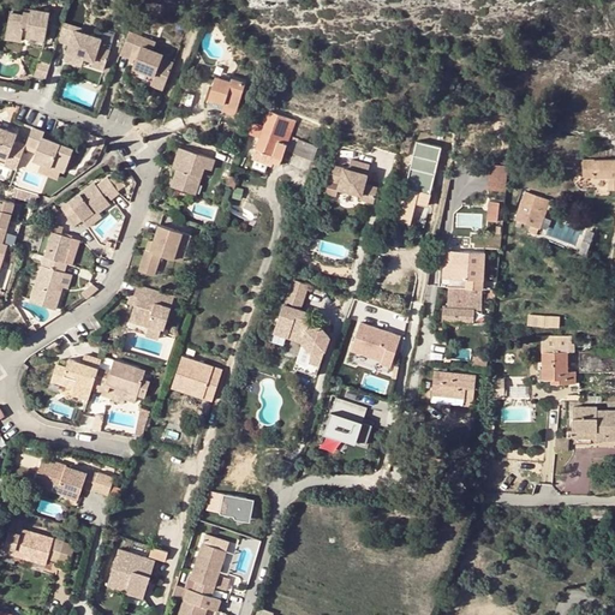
[(31,9),(30,10),(30,13),(23,12),(23,15),(10,12),(6,37),(23,41),(23,37),(25,36),(45,40),(49,12),(31,9)]
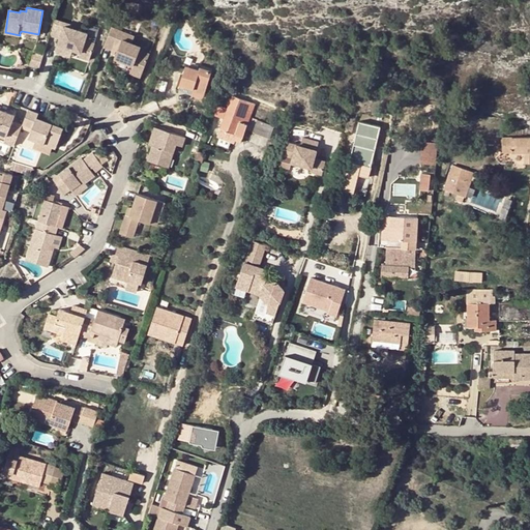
[(85,40),(87,33),(80,31),(70,28),(71,25),(55,19),(50,35),(59,39),(58,45),(81,53),(79,57),(89,60),(94,43),(85,40)]
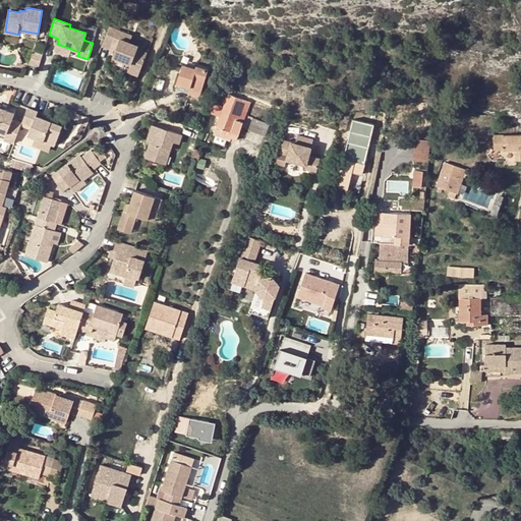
[(89,24),(85,38),(96,40),(99,26),(89,24)]
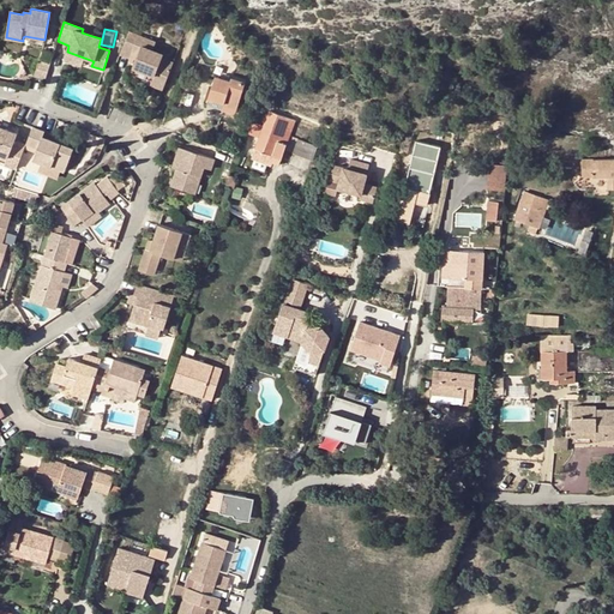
[(136,48),(148,40),(128,32),(124,44),(133,48),(136,48)]
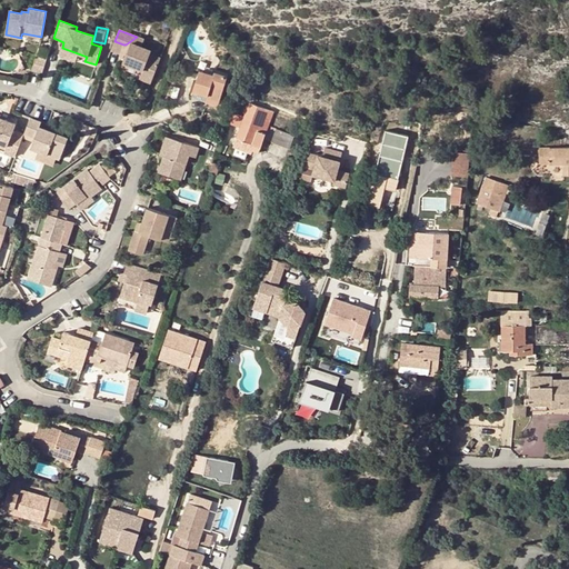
[(146,40),(137,37),(126,45),(123,45),(123,46),(130,48),(127,56),(123,62),(143,70),(141,78),(150,81),(160,59),(150,55),(151,52),(141,48),(146,40)]
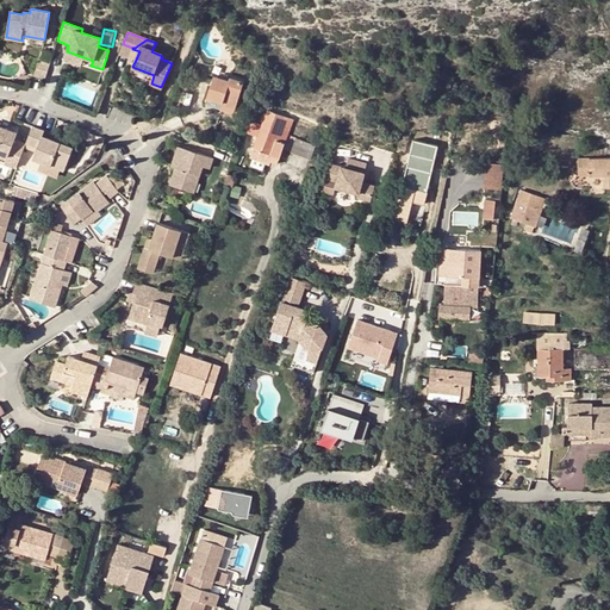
[(132,48),(123,44),(119,54),(129,57),(132,49),(132,48)]
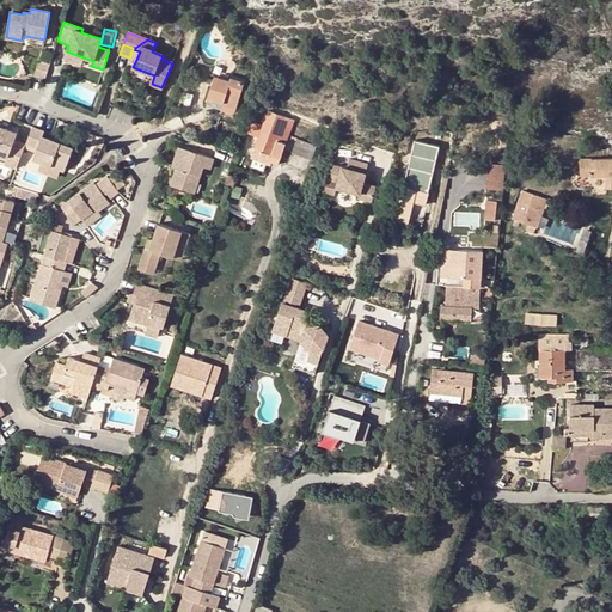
[(133,49),(129,57),(136,60),(140,51),(133,49)]
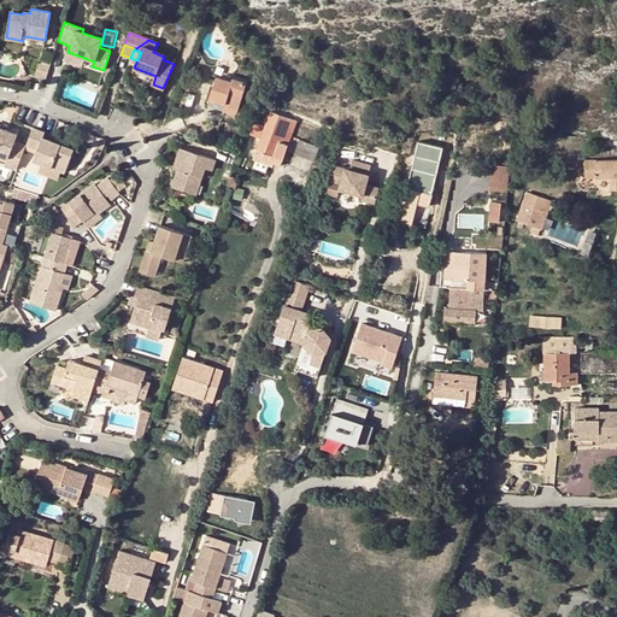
[(94,62),(68,52),(64,62),(90,70),(92,66),(94,62)]
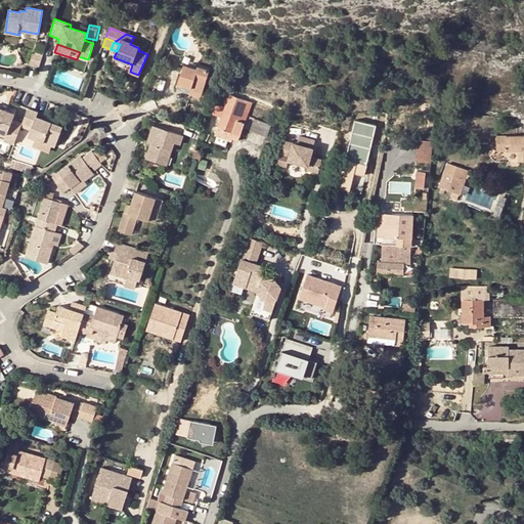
[(39,68),(43,53),(34,51),(29,64),(39,68)]
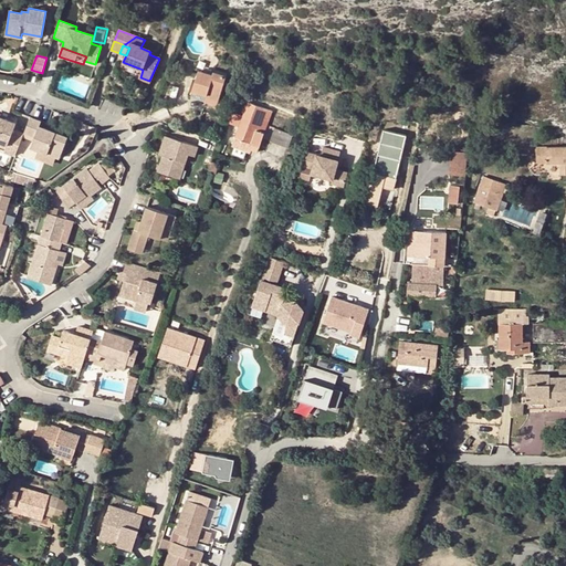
[(200,67),(196,81),(194,87),(208,92),(207,94),(218,97),(226,73),(213,70),(212,72),(200,67)]
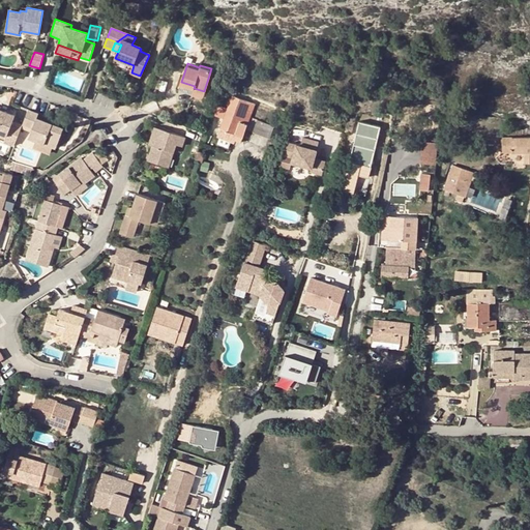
[(181,82),(183,76),(178,74),(174,87),(202,96),(204,91),(194,88),(195,86),(181,82)]
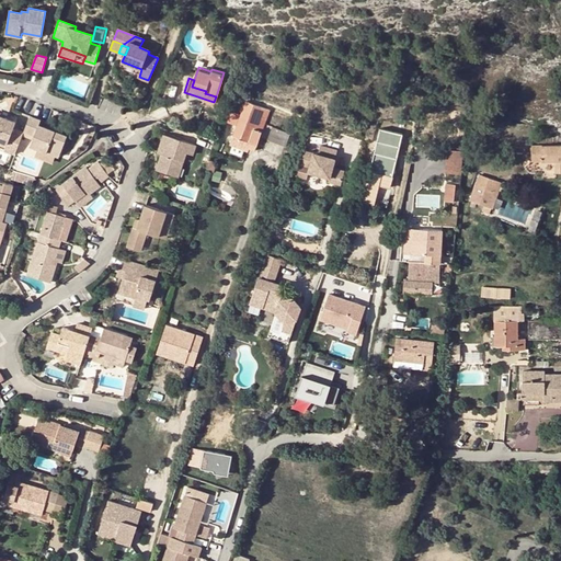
[(254,129),(262,109),(244,101),(240,115),(230,112),(226,122),(236,125),(229,146),(248,152),(249,149),(254,151),(260,137),(267,140),(272,128),(264,125),(261,132),(254,129)]
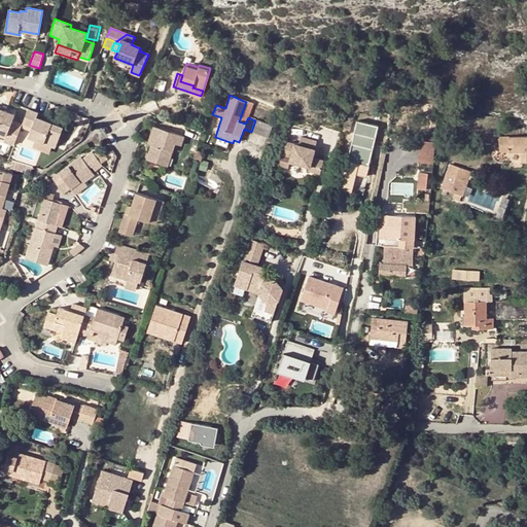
[(252,104),(246,102),(239,121),(245,124),(248,117),(252,104)]
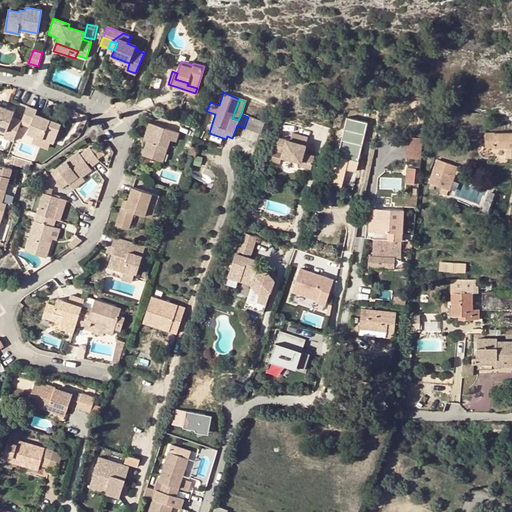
[(0,115),(12,118),(14,111),(0,105),(0,115)]
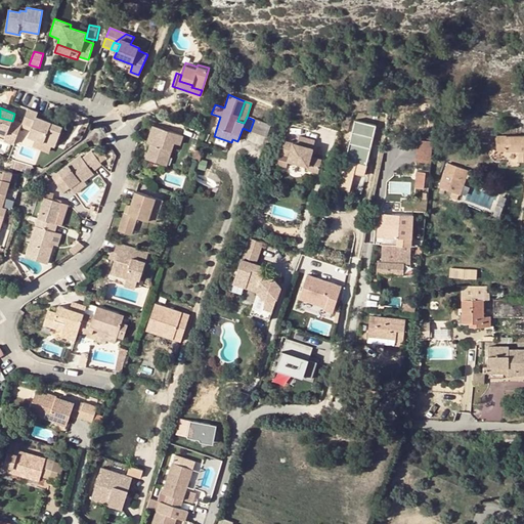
[(28,110),(26,114),(35,119),(37,113),(28,110)]
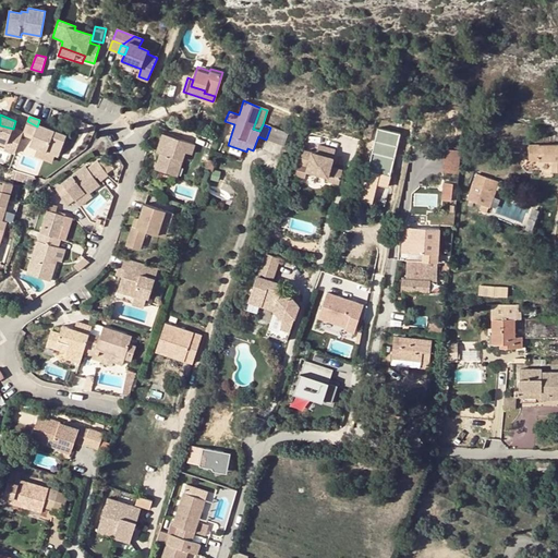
[(27,121),(24,131),(65,140),(67,137),(37,126),(27,121)]
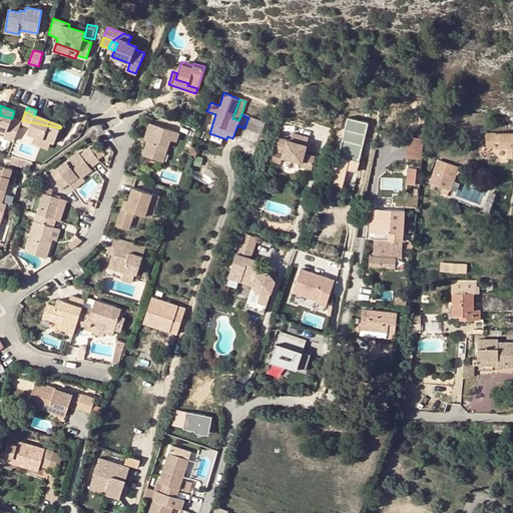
[(21,121),(12,118),(0,115),(0,127),(6,130),(4,137),(14,141),(20,124),(21,121)]
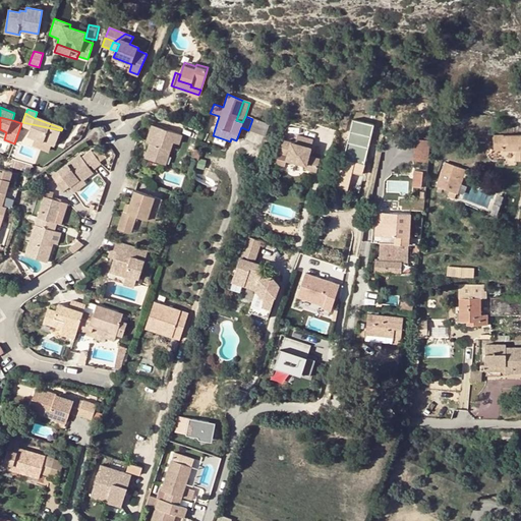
[(269,125),(252,119),(248,130),(248,131),(265,137),(269,125)]
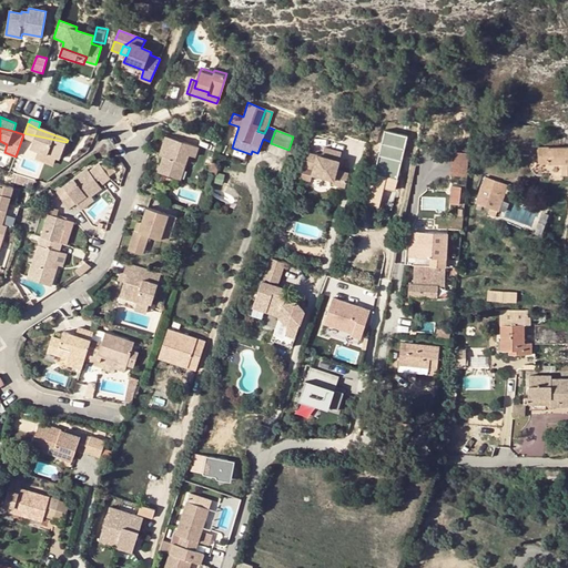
[(405,137),(387,132),(383,148),(387,149),(385,158),(378,155),(372,184),(395,191),(397,180),(402,161),(395,160),(397,151),(402,152),(405,137)]
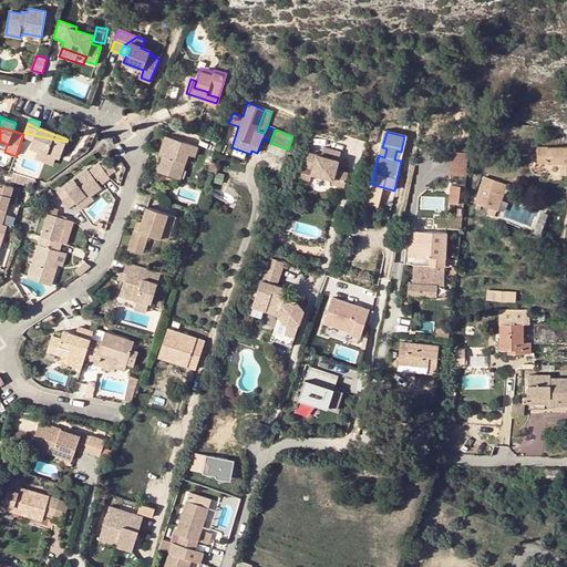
[(66,142),(24,133),(34,137),(33,141),(30,148),(38,152),(55,158),(60,161),(66,142)]
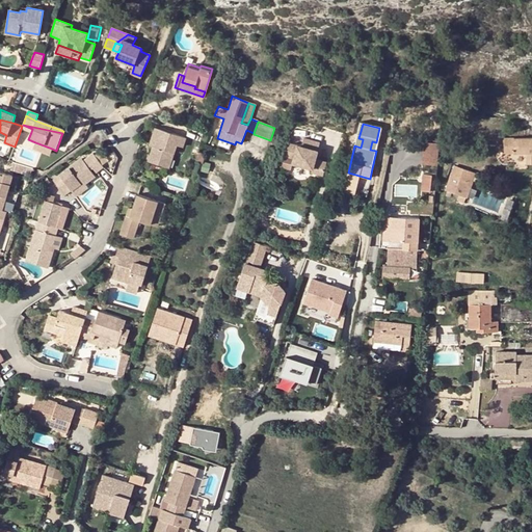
[(185,136),(155,126),(150,143),(154,144),(149,159),(168,166),(176,144),(182,145),(185,136)]
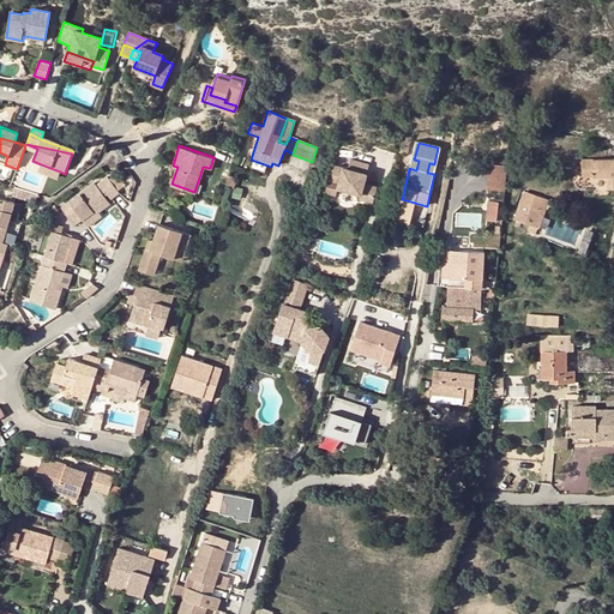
[(499,157),(491,156),(488,184),(504,185),(506,166),(499,164),(499,157)]
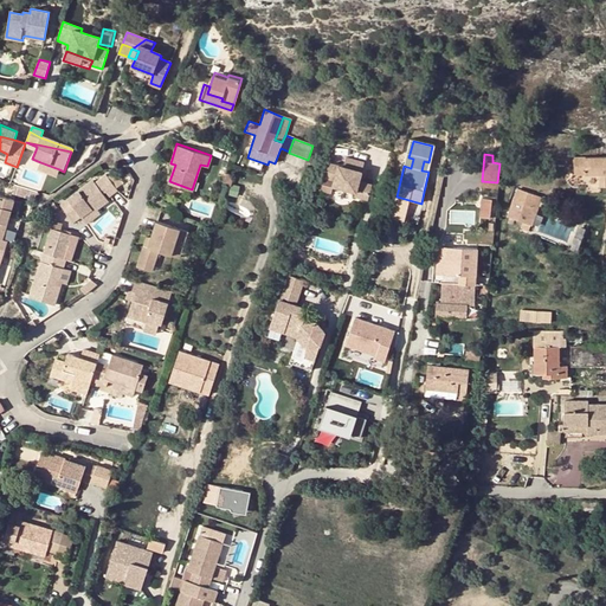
[(334,186),(356,192),(354,197),(368,200),(372,185),(360,181),(365,162),(346,156),(345,166),(329,162),(324,178),(322,178),(318,191),(331,193),(334,186)]
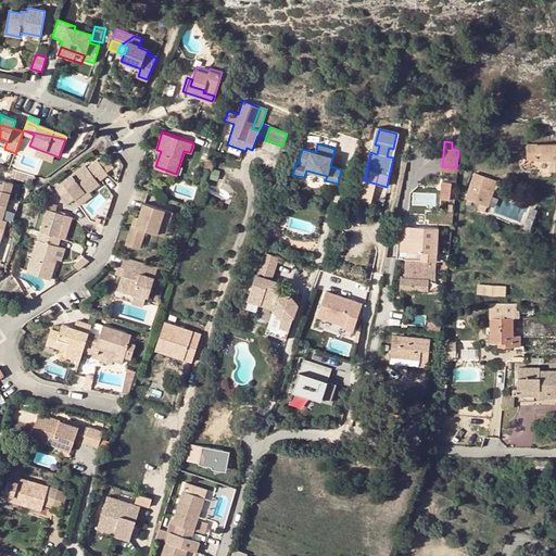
[(555,143),(527,144),(527,154),(527,160),(527,161),(550,160),(550,172),(555,171),(555,143)]
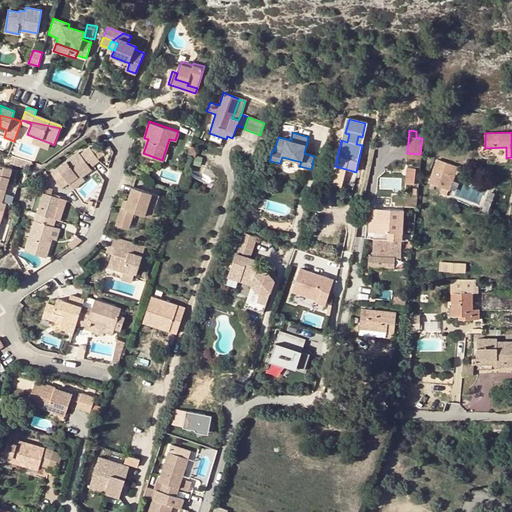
[(50,143),(34,137),(32,143),(48,149),(50,143)]
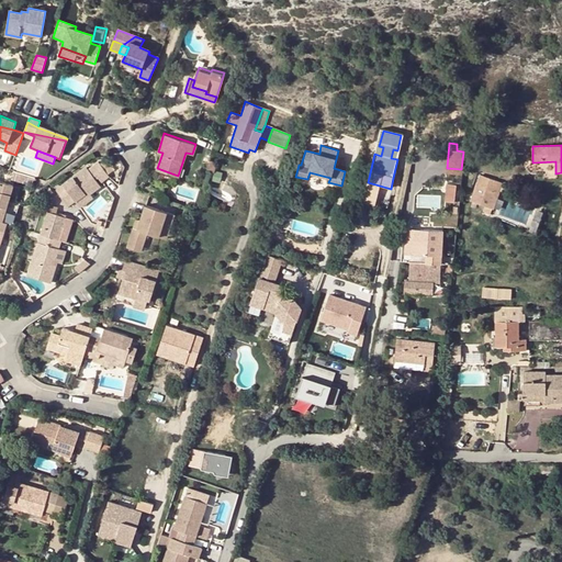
[(532,156),(524,164),(526,167),(532,161),(532,156)]
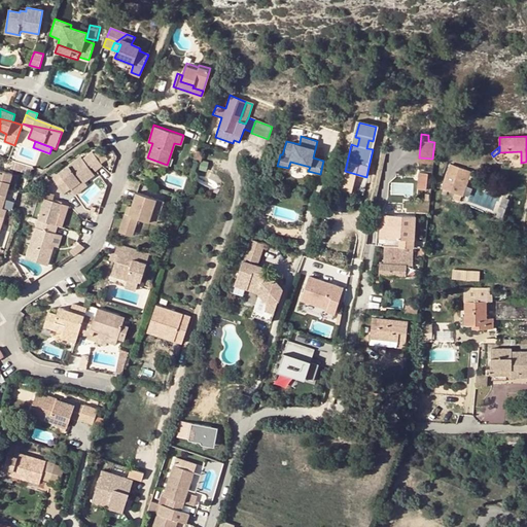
[(197,150),(194,160),(201,163),(204,152),(197,150)]
